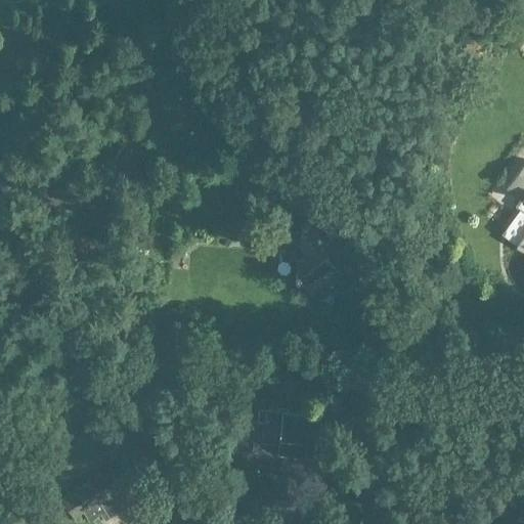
[(523,164),(508,186),(522,198),(516,206),(519,208),(523,211),(523,232),(517,244),(523,249),(523,164)]
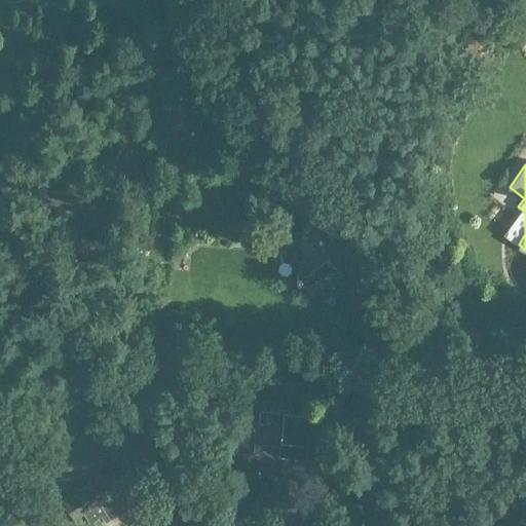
[(316,433),(318,415),(268,409),(266,422),(241,419),(237,451),(254,453),(255,442),(280,445),(279,455),(306,458),(309,433),(316,433)]
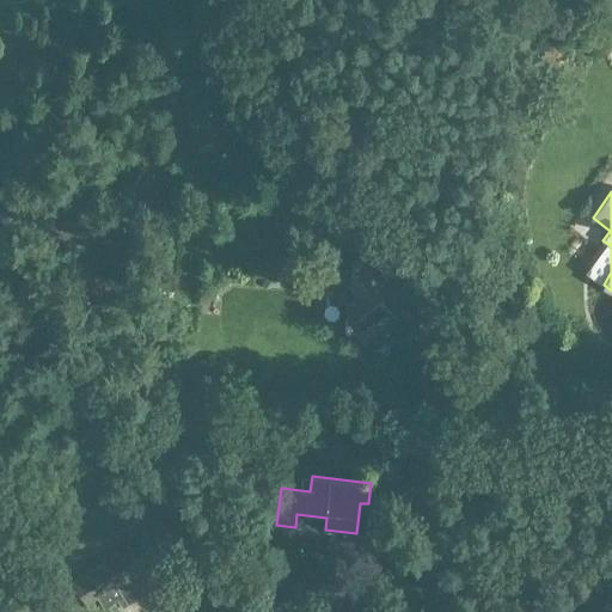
[(123,605),(129,601),(153,587),(128,548),(74,582),(89,601),(99,595),(104,605),(118,597),(123,605)]
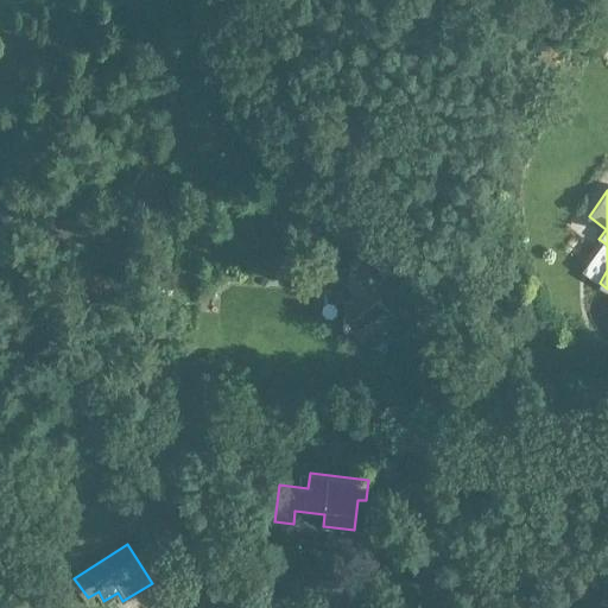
[(213,607),(207,595),(191,603),(192,607),(213,607)]
